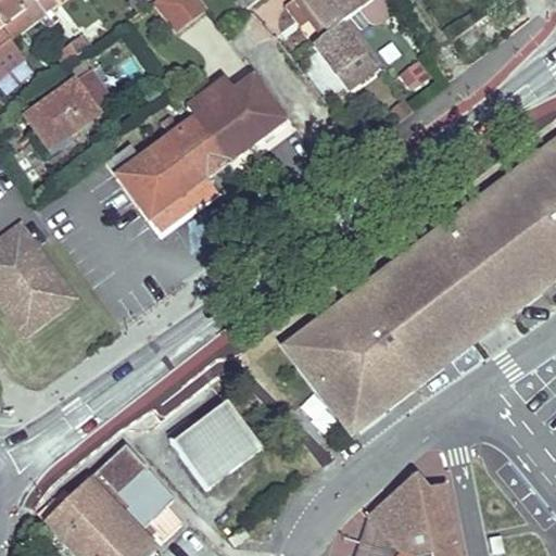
[(0,0),(0,28),(10,41),(45,13),(34,0),(0,0)]
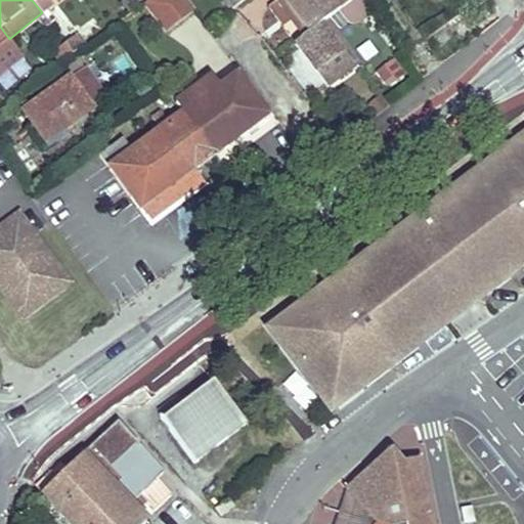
[(49,0),(32,0),(42,12),(53,4),(49,0)]
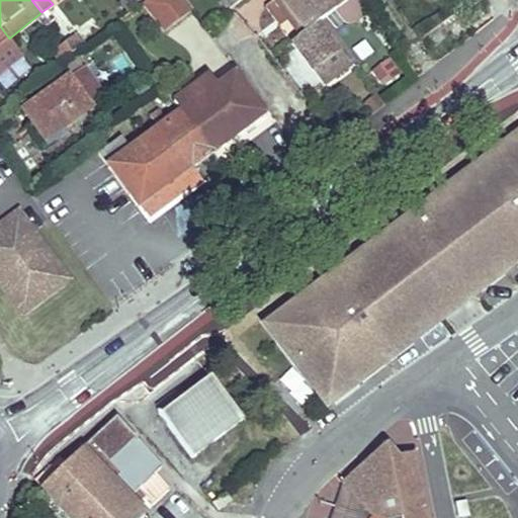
[(191,8),(184,0),(147,0),(144,3),(164,29),(191,8)]
